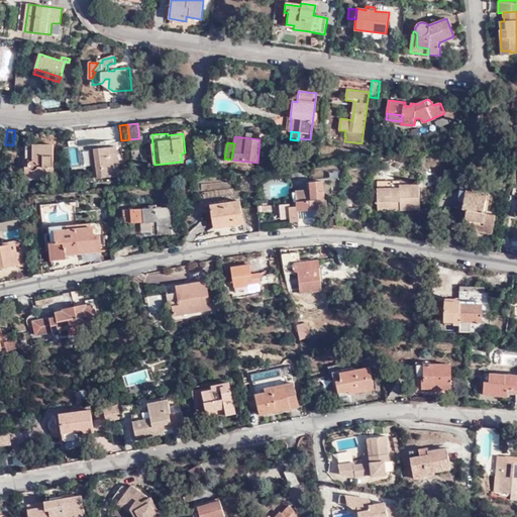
[(54,179),(54,144),(25,145),(25,179),(54,179)]
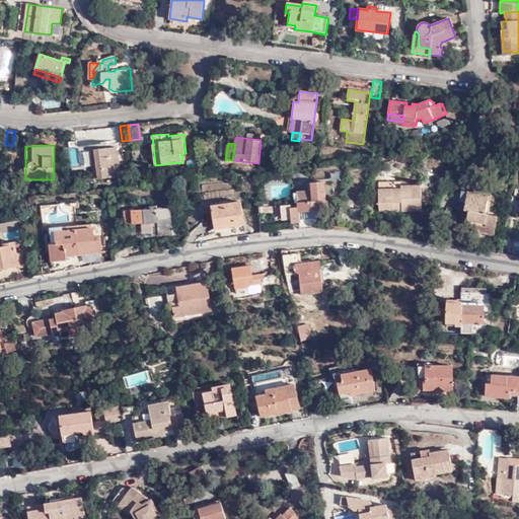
[(117,147),(92,149),(95,178),(121,175),(117,147)]
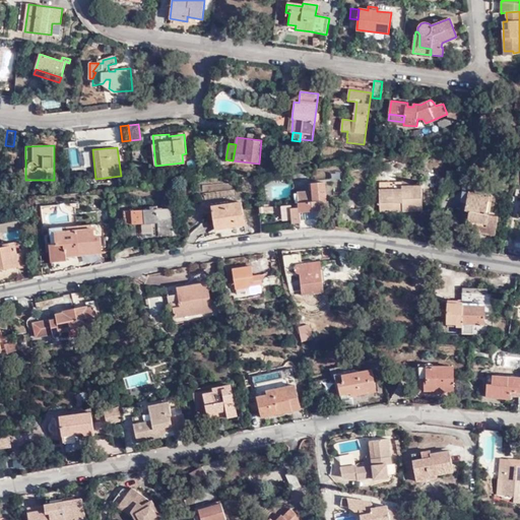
[(403,186),(411,186),(411,180),(403,180),(402,182),(380,182),(380,190),(403,190),(403,186)]
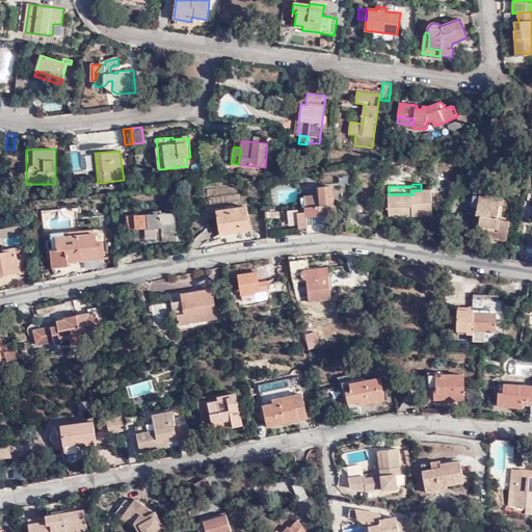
[(336,214),(333,187),(320,188),(321,194),(307,196),(308,212),(299,214),(300,228),(308,228),(308,216),(336,214)]
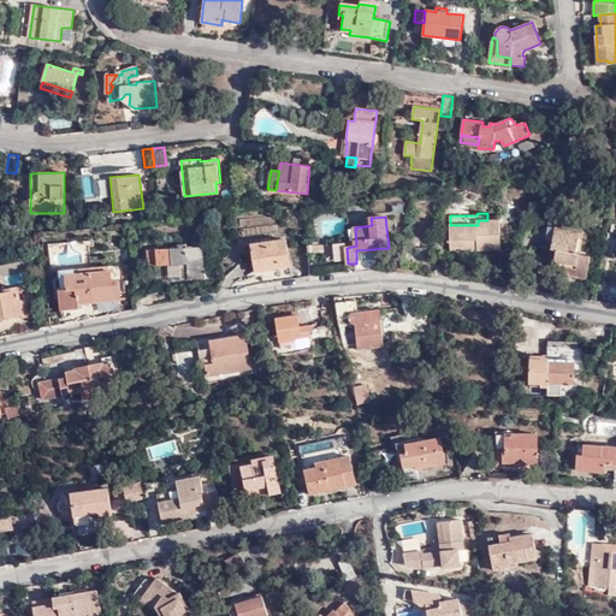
[(477,243),(477,249),(501,248),(501,220),(487,220),(478,220),(478,225),(450,225),(450,246),(466,246),(466,243),(477,243)]
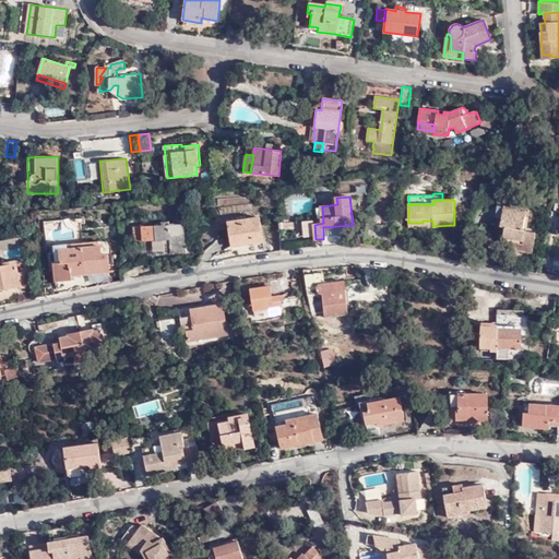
[(502,226),(506,227),(508,227),(508,232),(504,232),(503,245),(513,246),(512,249),(532,252),(535,234),(525,232),(528,211),(504,206),(502,226)]
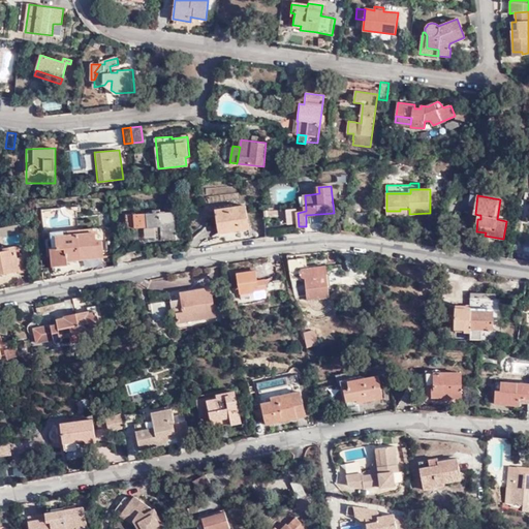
[(231,226),(232,231),(248,229),(245,206),(217,211),(219,227),(231,226)]
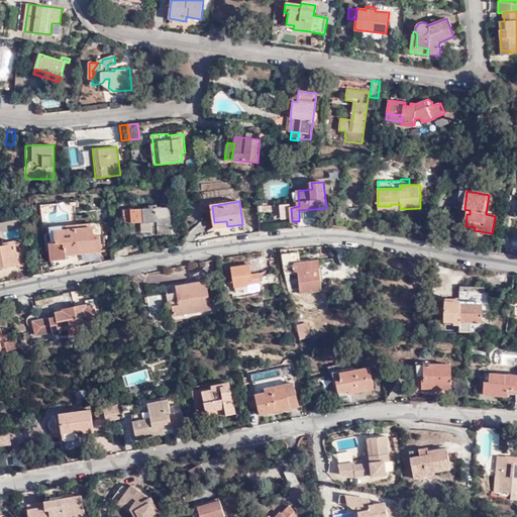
[(151,235),(157,234),(158,230),(161,229),(161,234),(172,233),(170,206),(143,208),(144,222),(150,222),(151,235)]
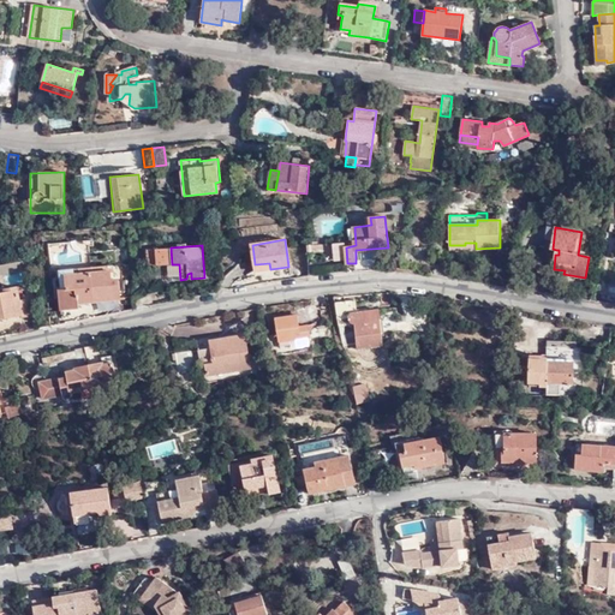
[(156,266),(172,264),(171,248),(155,250),(156,266)]
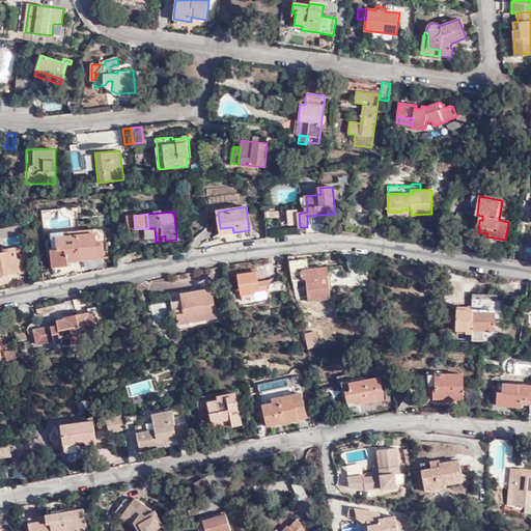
[(104,258),(102,241),(96,242),(95,234),(58,238),(59,250),(52,250),(53,267),(67,264),(67,261),(76,260),(76,261),(104,258)]
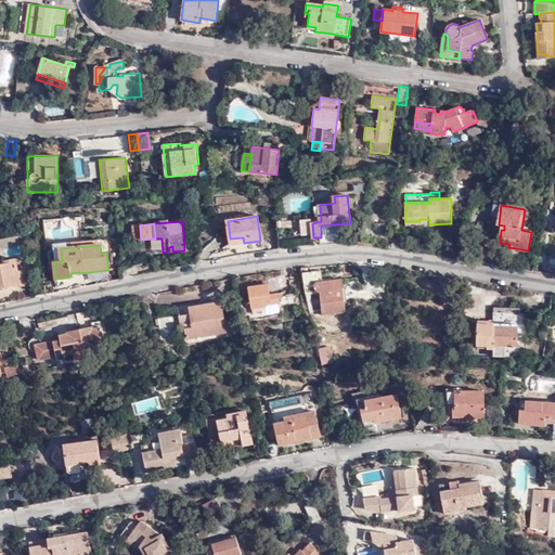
[(33,284),(28,269),(18,271),(16,259),(5,260),(5,265),(0,265),(0,286),(21,283),(21,285),(33,284)]
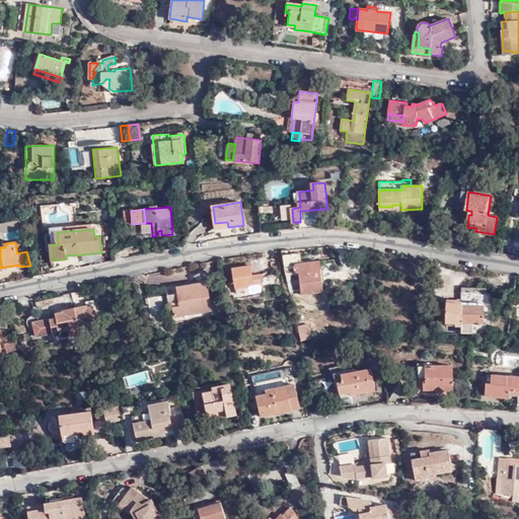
[(292,253),(292,249),(283,250),(288,278),(300,275),(302,294),(323,291),(320,262),(302,264),(301,252),(292,253)]
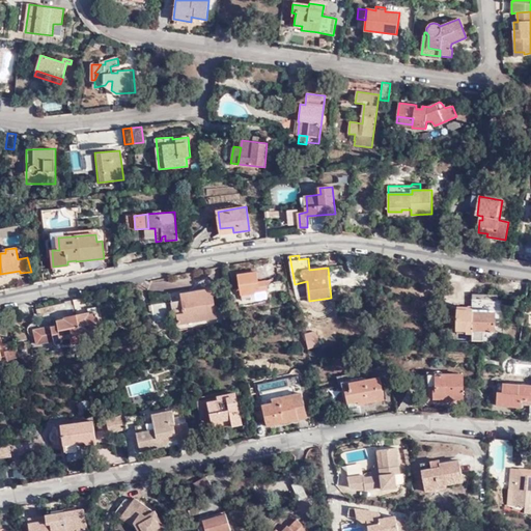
[(269,288),(268,281),(268,279),(259,280),(258,272),(239,274),(242,296),(251,294),(259,292),(270,291),(269,288)]
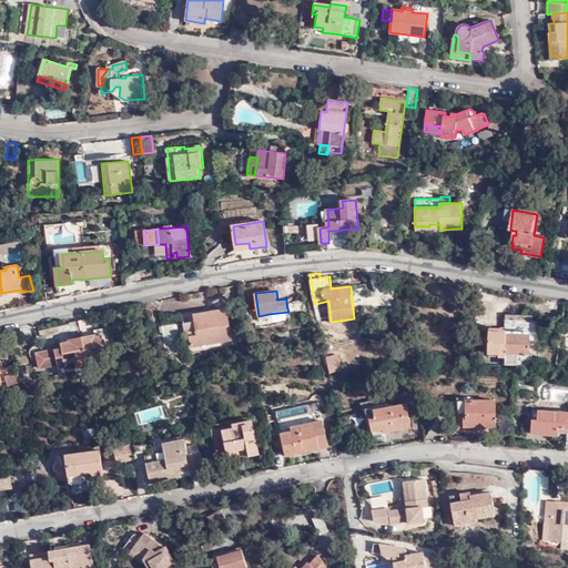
[(226,308),(212,311),(213,317),(195,321),(198,334),(190,336),(192,346),(232,340),(226,308)]
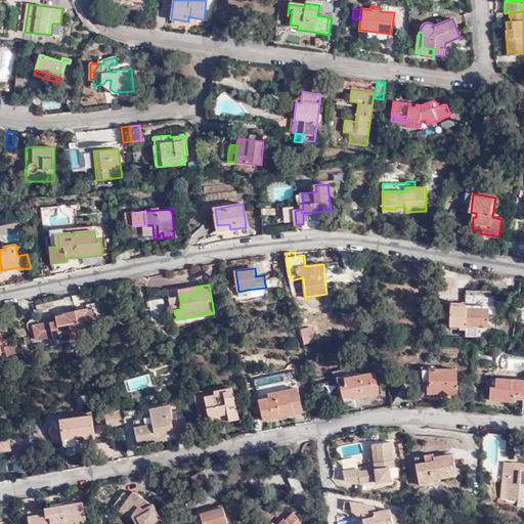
[(197,293),(195,287),(179,290),(180,296),(197,293)]
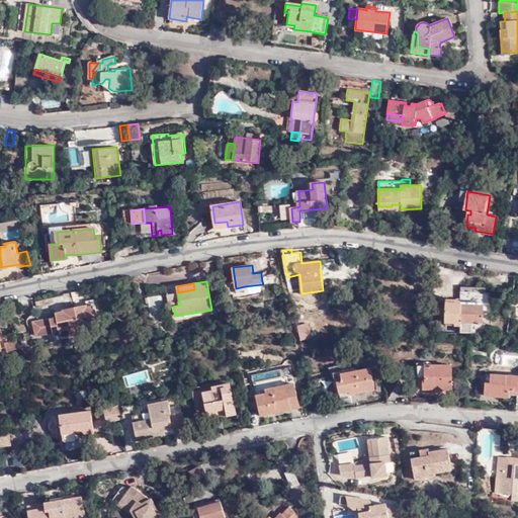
[(81,290),(72,292),(79,327),(98,323),(96,305),(88,306),(88,305),(83,306),(81,290)]
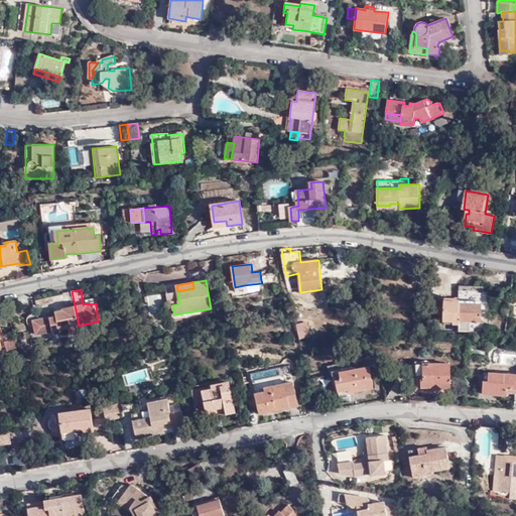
[(32,327),(33,327),(34,327),(36,334),(52,331),(53,334),(59,333),(59,330),(69,328),(79,326),(72,291),(63,292),(67,307),(63,308),(63,310),(55,312),(56,316),(50,318),(50,317),(49,317),(39,319),(39,317),(38,316),(38,315),(37,315),(35,313),(31,314),(29,315),(27,317),(27,318),(27,321),(27,324),(29,326),(30,327),(32,327)]
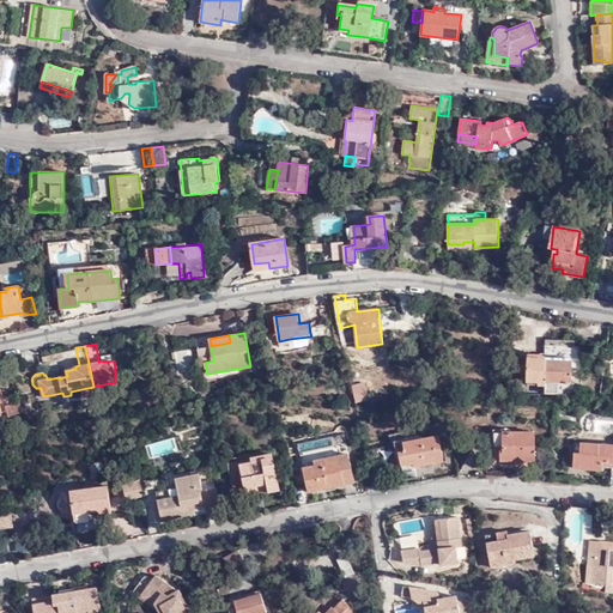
[(548,346),(548,359),(547,364),(538,360),(528,359),(527,383),(539,383),(539,387),(545,387),(545,394),(558,394),(559,390),(571,390),(574,349),(548,346)]
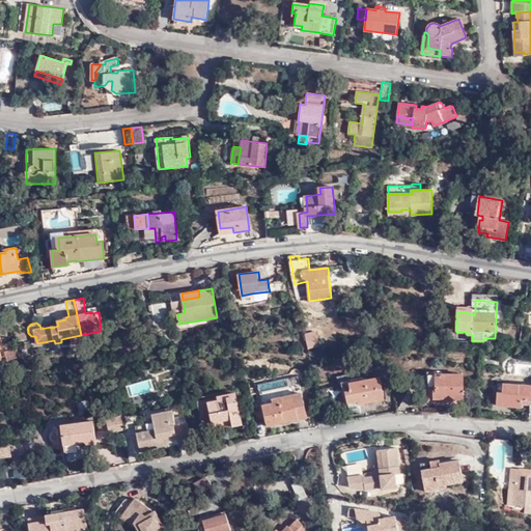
[(474,315),(475,311),(469,307),(457,307),(457,311),(466,312),(474,315)]
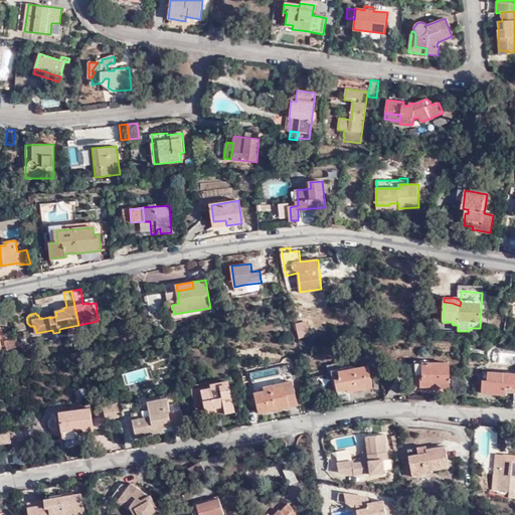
[(48,310),(49,317),(50,317),(50,318),(56,316),(55,312),(63,310),(63,308),(48,310)]
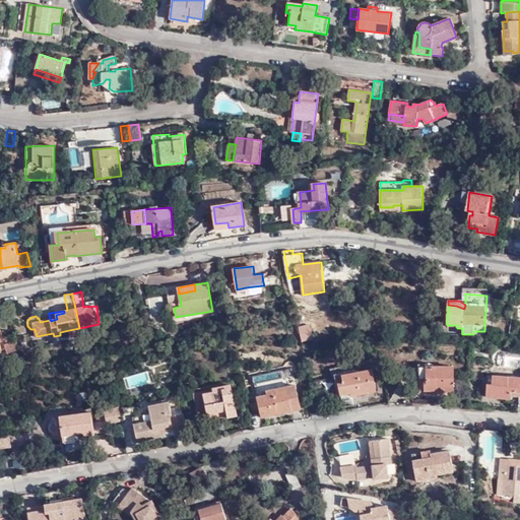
[(307,322),(298,324),(301,341),(311,339),(307,322)]
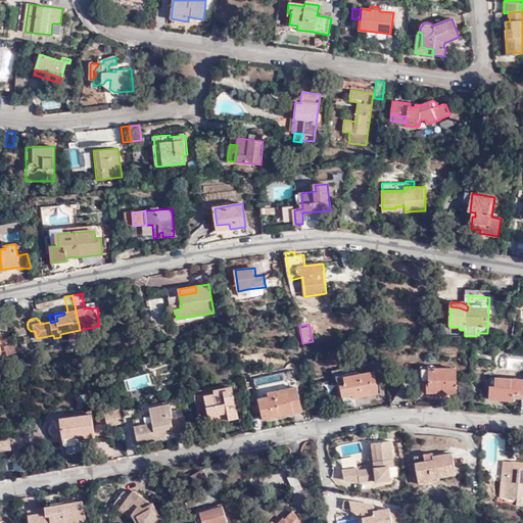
[(69,332),(70,339),(81,337),(80,330),(69,332)]
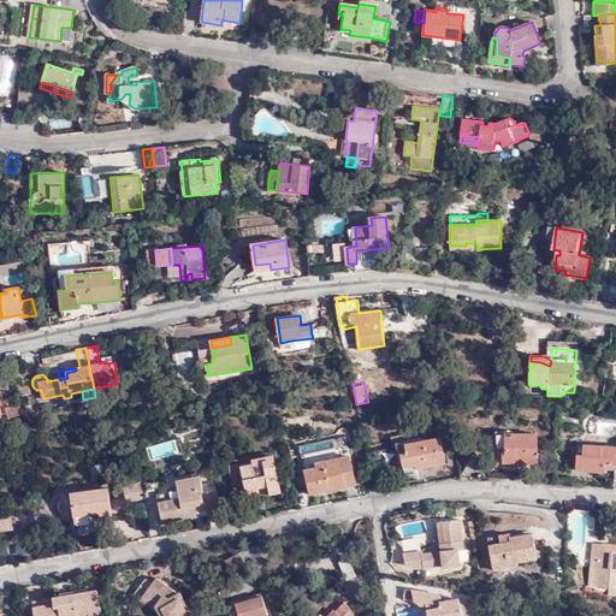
[(24,416),(22,406),(7,409),(10,419),(24,416)]
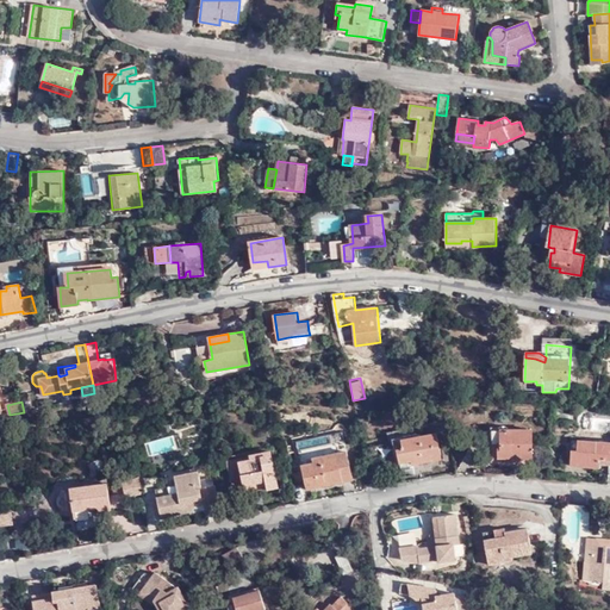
[(533,430),(502,429),(502,444),(498,444),(498,459),(533,459),(533,430)]
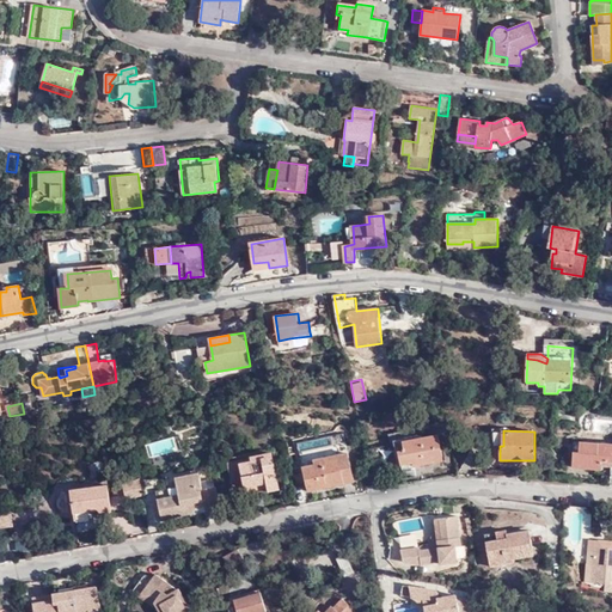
[(439,435),(404,441),(405,450),(399,450),(402,464),(423,461),(423,464),(444,460),(439,435)]
